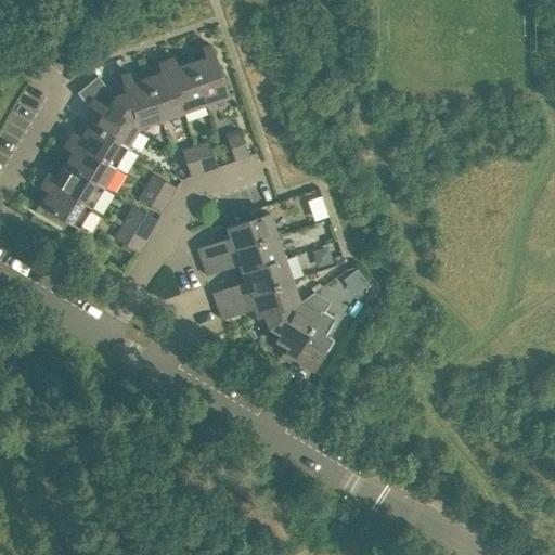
[(189,62),(205,106),(228,98),(209,44),(201,47),(204,57),(189,62)]
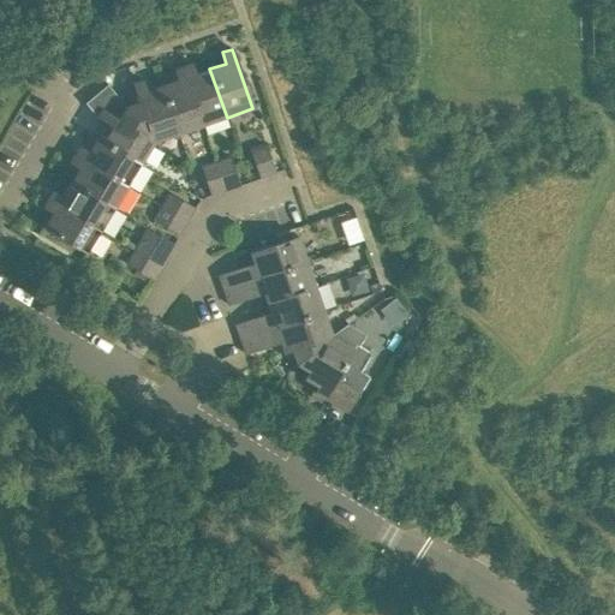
[(227,118),(209,69),(195,75),(191,64),(181,66),(202,126),(227,118)]
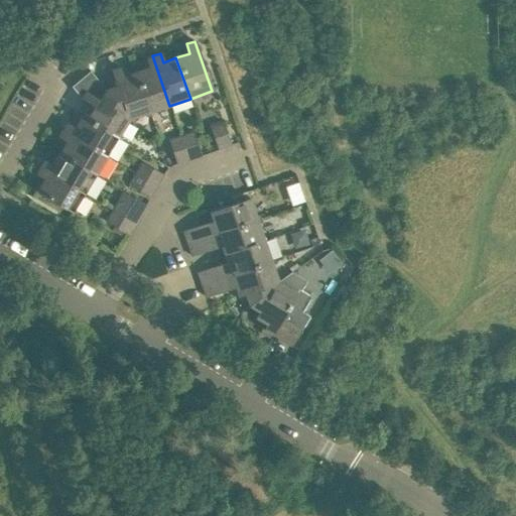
[(149,68),(135,73),(149,113),(169,106),(152,55),(146,58),(149,68)]
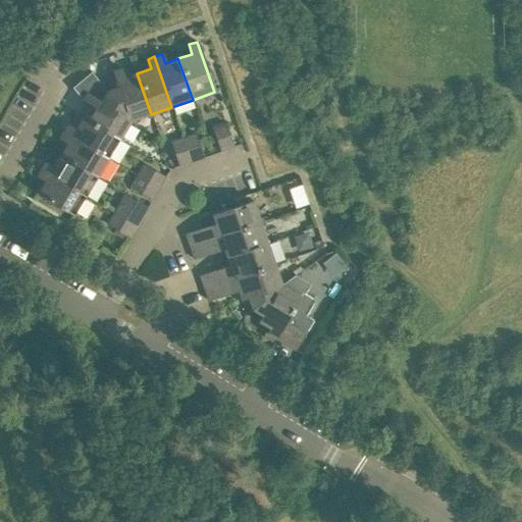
[(151,114),(137,73),(123,77),(120,68),(112,70),(117,87),(105,91),(128,121),(151,114)]
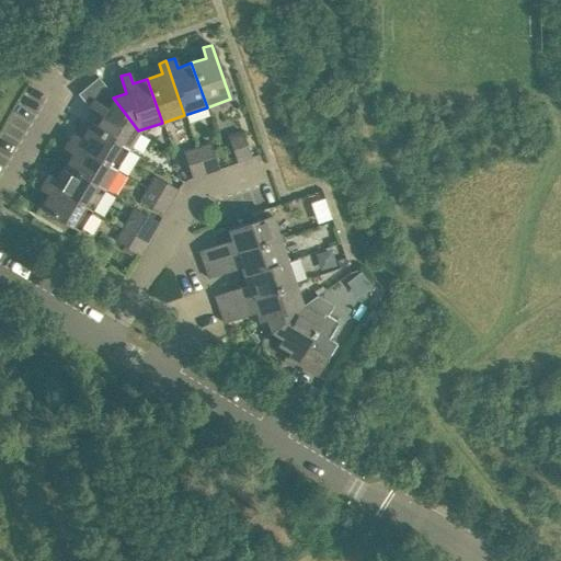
[(138,130),(113,98),(96,78),(77,94),(87,106),(96,112),(89,125),(127,149),(138,130)]
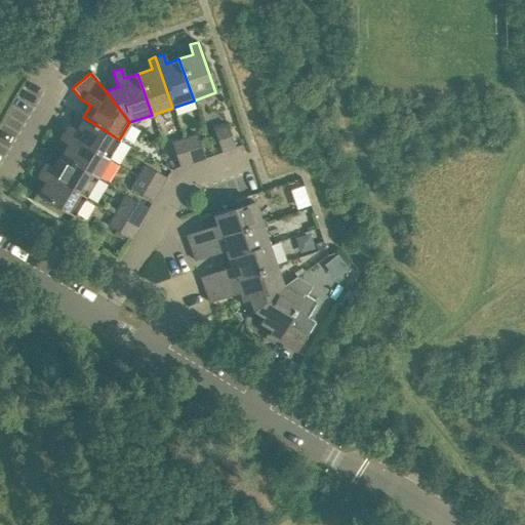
[(119,139),(83,117),(75,130),(66,125),(63,131),(108,158),(119,139)]
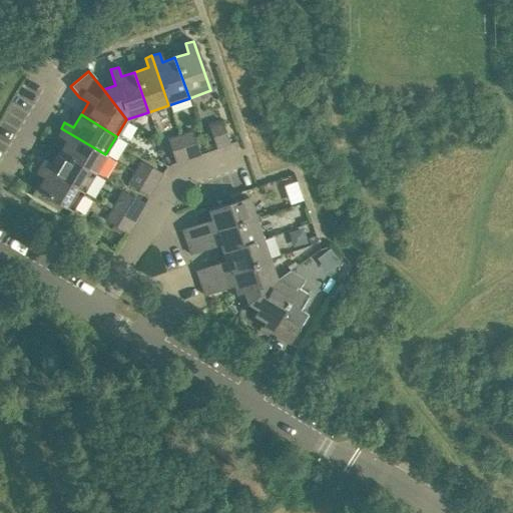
[(217,149),(229,145),(220,121),(209,125),(217,149)]
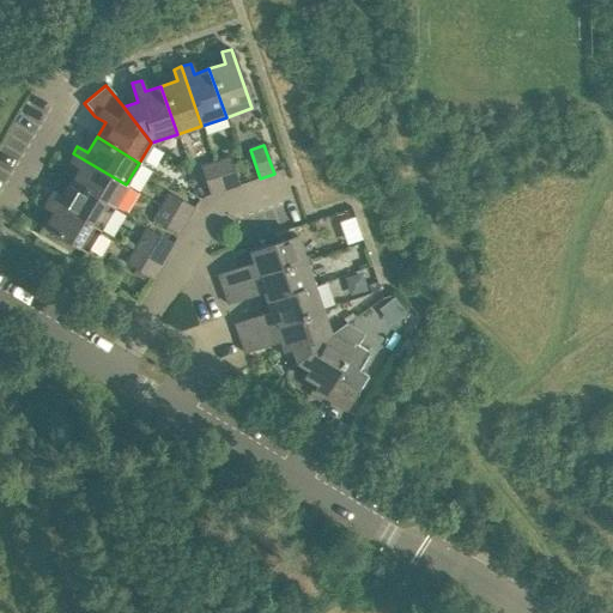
[(126,184),(73,153),(68,161),(79,167),(71,181),(113,207),(126,184)]
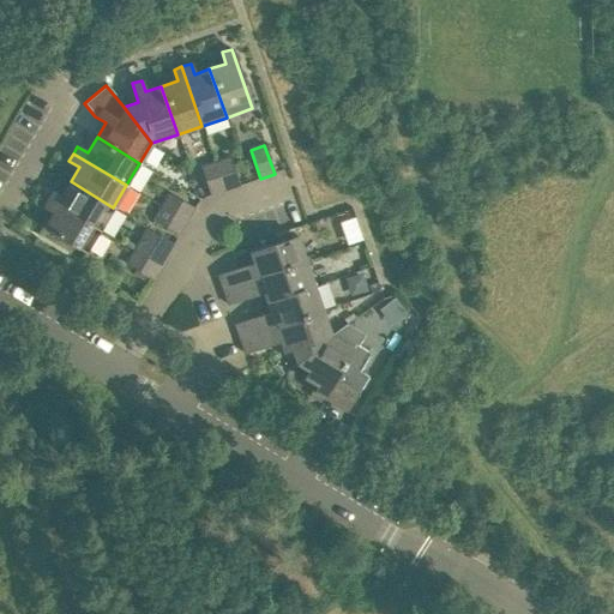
[(215,162),(226,191),(239,186),(229,157),(215,162)]
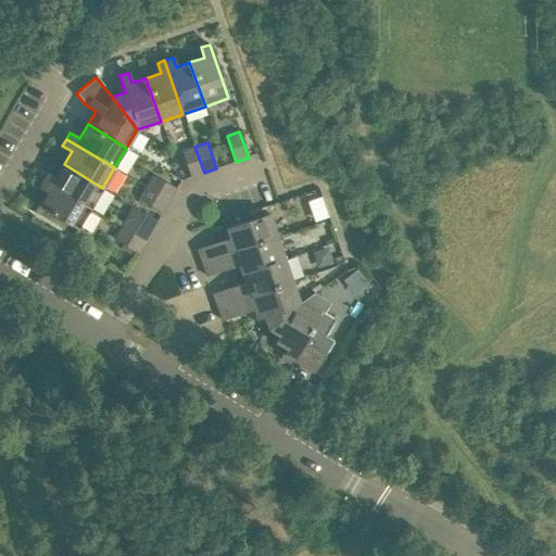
[(204,173),(194,147),(182,151),(191,177),(204,173)]
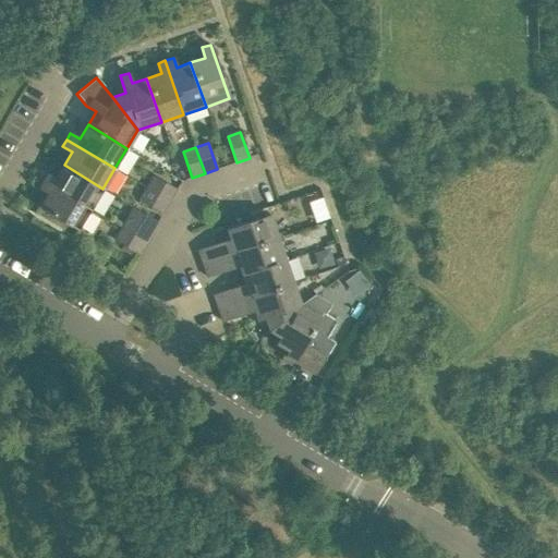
[(102,189),(64,165),(56,179),(47,172),(43,180),(91,208),(102,189)]
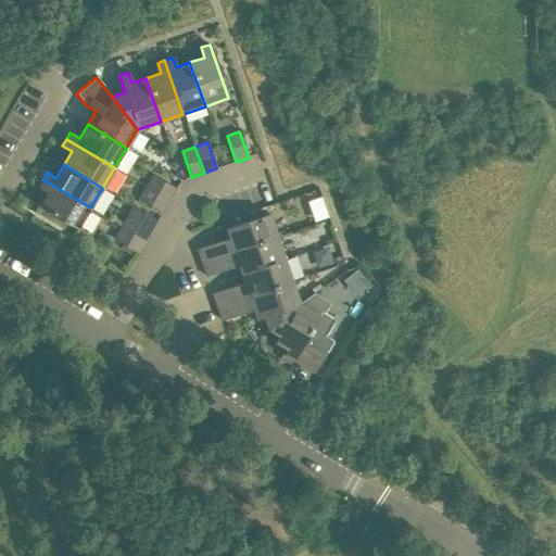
[(152,174),(146,186),(168,200),(175,188),(152,174)]
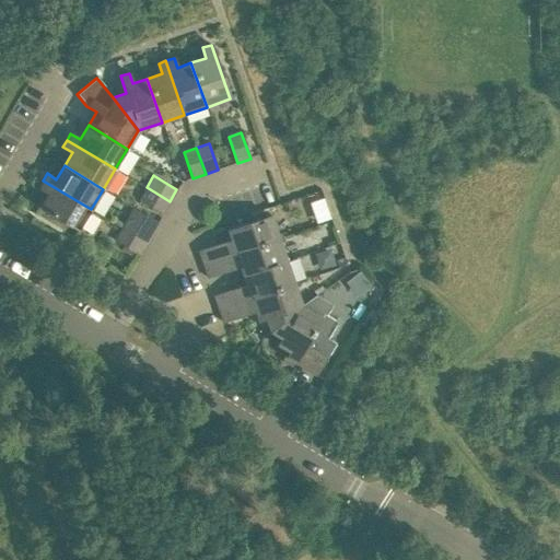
[(91,209),(43,181),(38,187),(48,193),(39,206),(79,230),(91,209)]
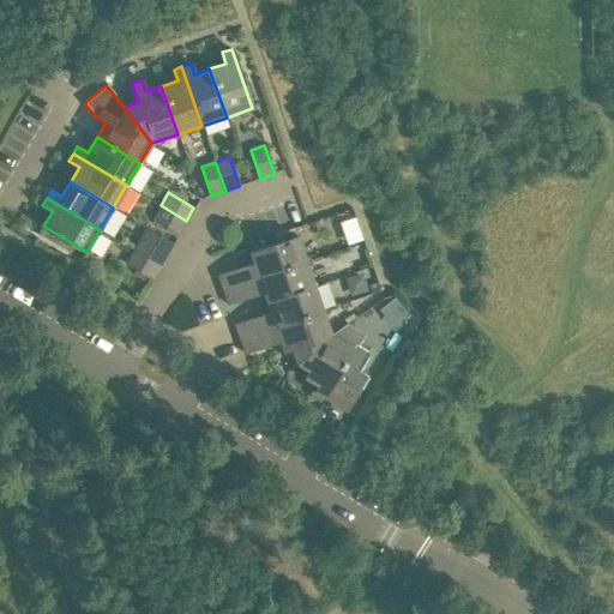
[(186,221),(161,205),(152,217),(179,233),(186,221)]
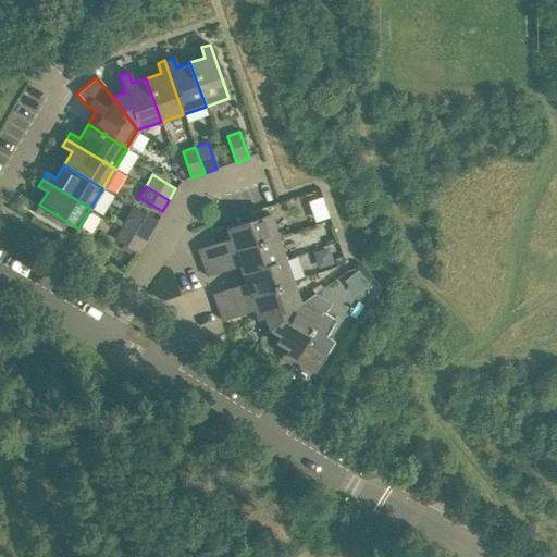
[(202,263),(279,237),(270,214),(226,230),(230,239),(197,250),(202,263)]
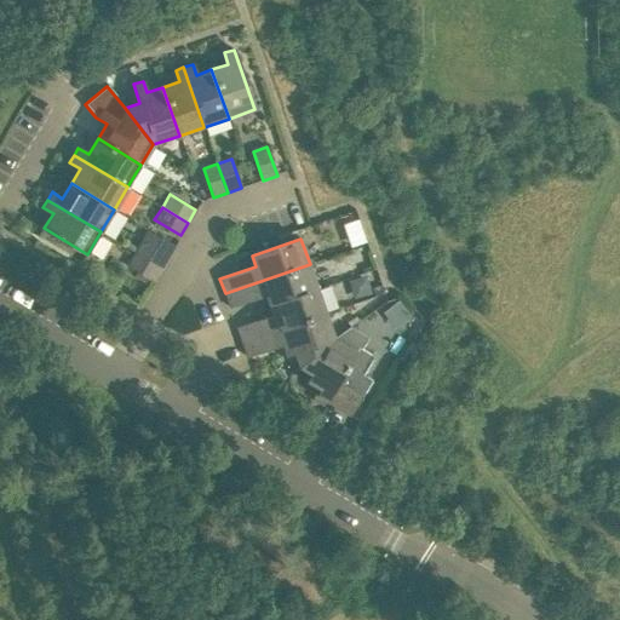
[(136,252),(161,268),(168,256),(143,240),(136,252)]
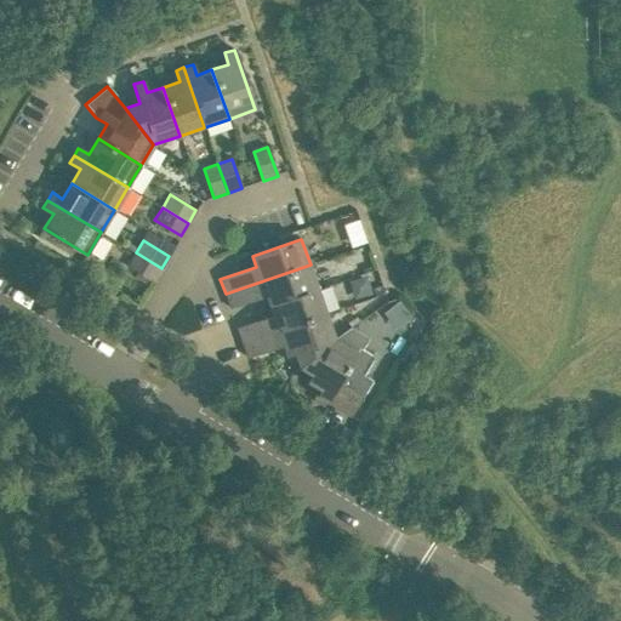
[(161,268),(136,252),(127,266),(153,281),(161,268)]
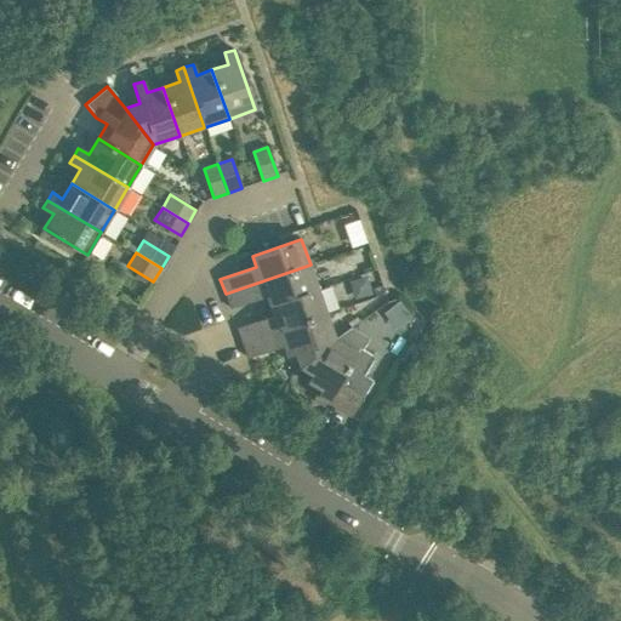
[(318,290),(311,265),(226,294),(231,308),(266,296),(268,306),(318,290)]
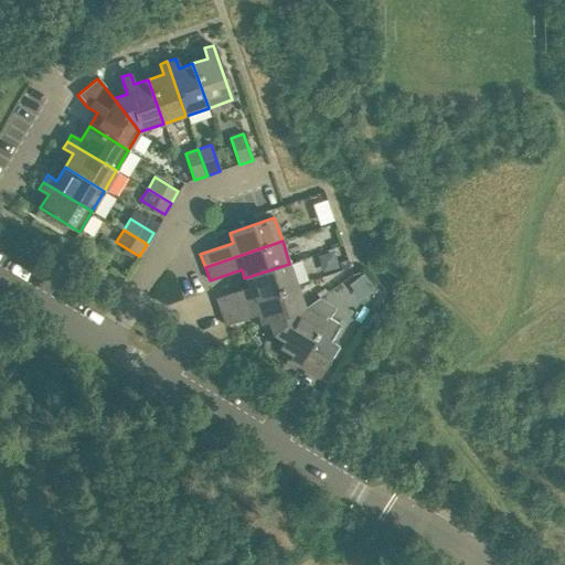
[(289,264),(244,278),(247,288),(215,299),(220,312),(297,286),(289,264)]
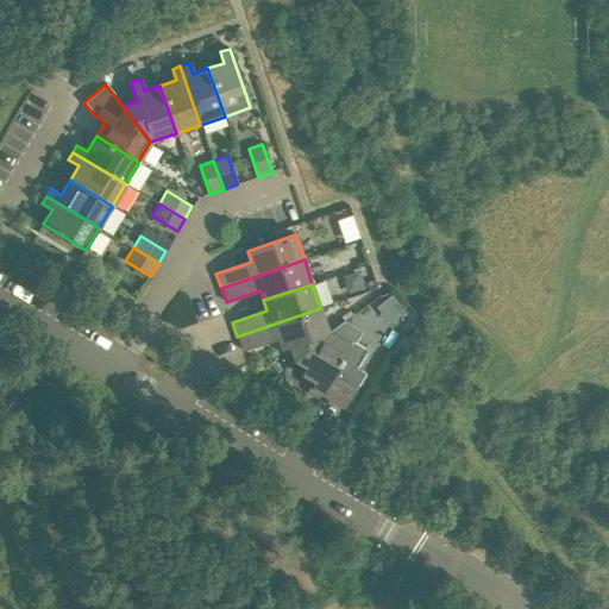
[(390,296),(377,307),(388,320),(401,309),(390,296)]
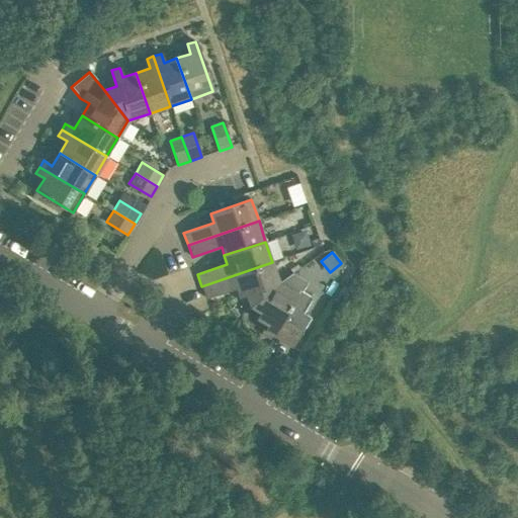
[(250,307),(279,283),(272,262),(201,286),(205,298),(236,288),(239,297),(246,294),(250,307)]
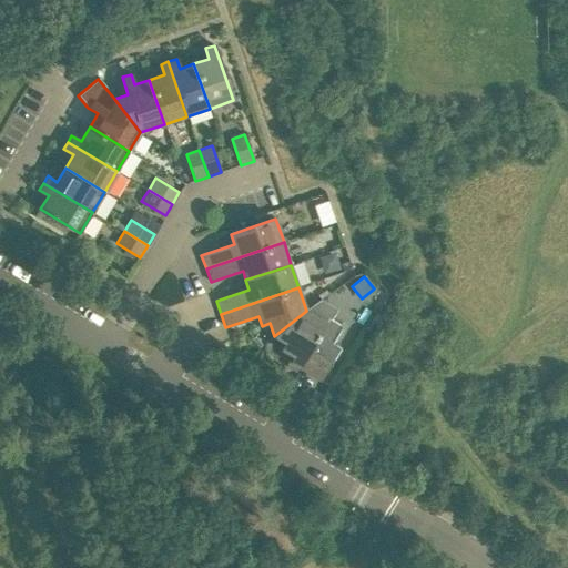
[(333,344),(343,327),(328,318),(326,323),(306,311),(274,336),(285,343),(282,350),(294,357),(291,363),(321,382),(341,348),(333,344)]
